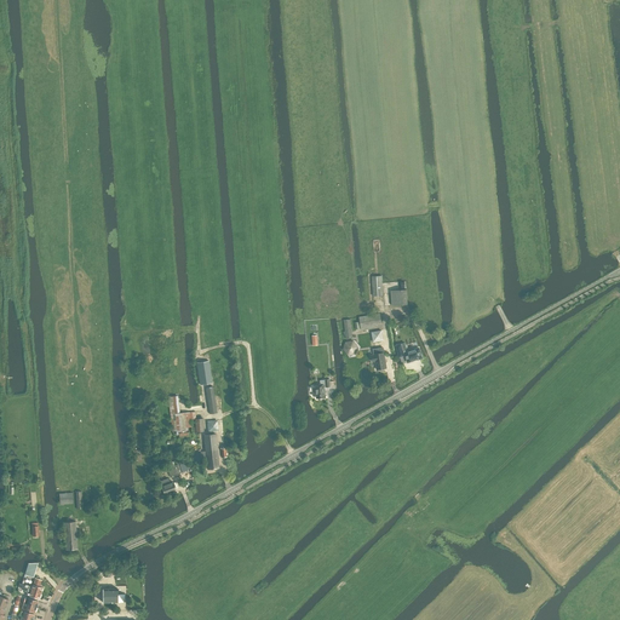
[(373,296),(383,296),(382,276),(372,276),(373,296)]
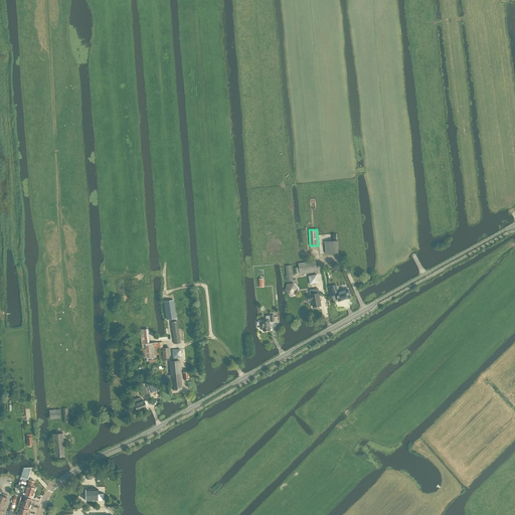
[(325,253),(338,252),(338,240),(325,241),(325,253)]
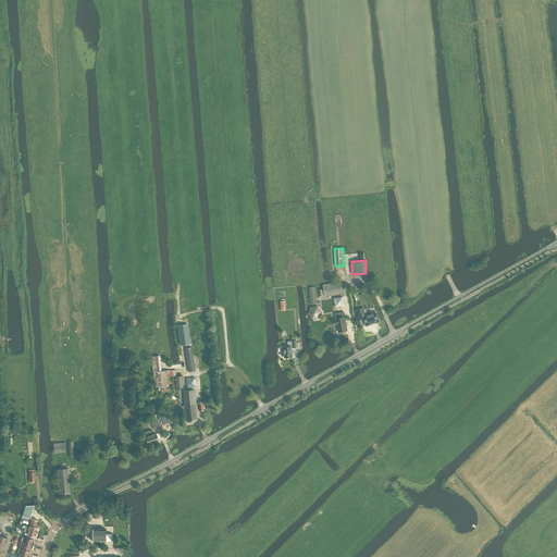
[(324,296),(337,294),(337,292),(343,291),(342,282),(323,285),(324,296)]
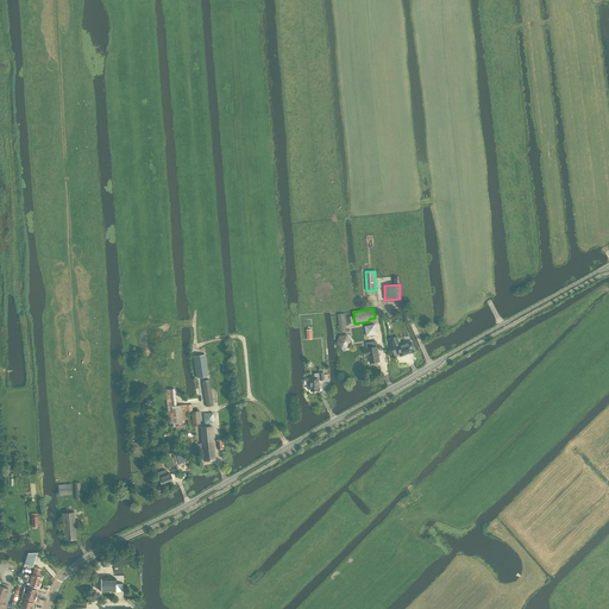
[(366,336),(376,334),(375,325),(365,326),(366,336)]
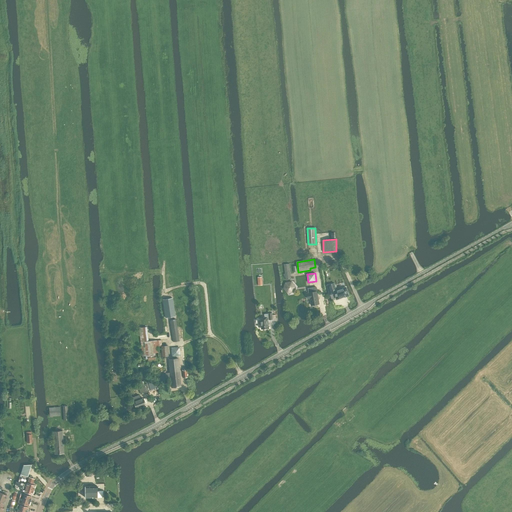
[(287,291),(292,290),(295,285),(291,280),(285,281),(283,286),(287,291)]
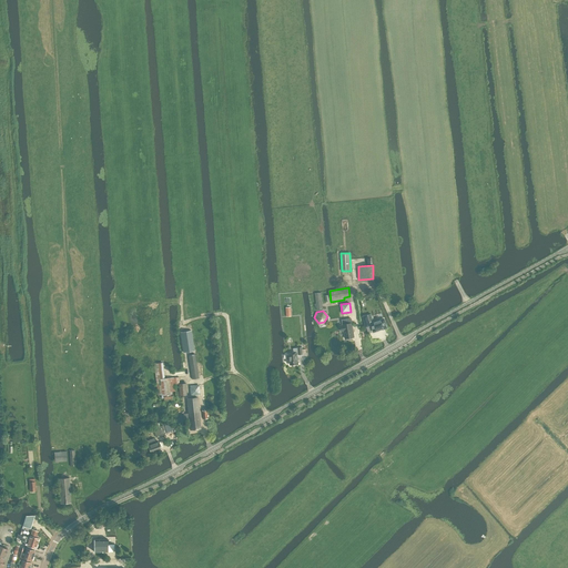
[(371,314),(363,316),(366,327),(372,325),(374,332),(386,327),(384,320),(373,322),(371,314)]
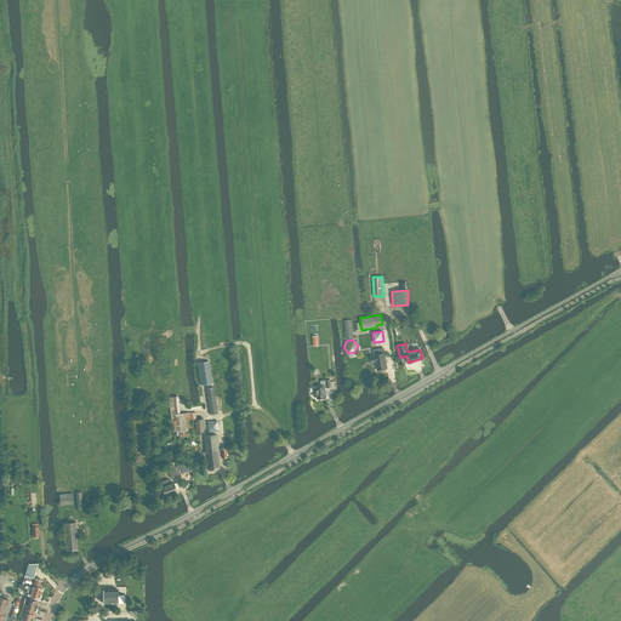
[(385,353),(383,348),(372,351),(374,355),(372,355),(374,363),(376,362),(377,370),(387,369),(385,353)]
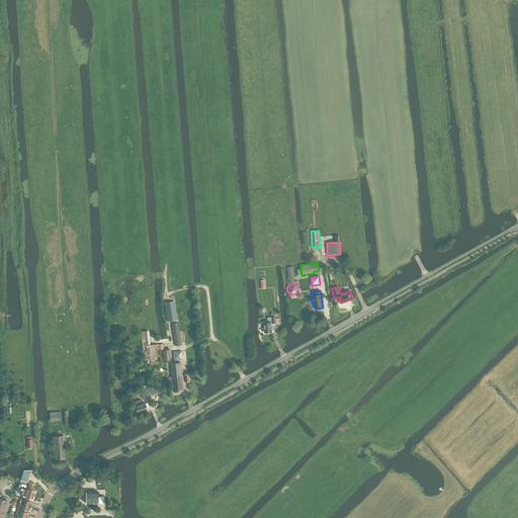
[(174,300),(164,303),(167,322),(177,320),(174,300)]
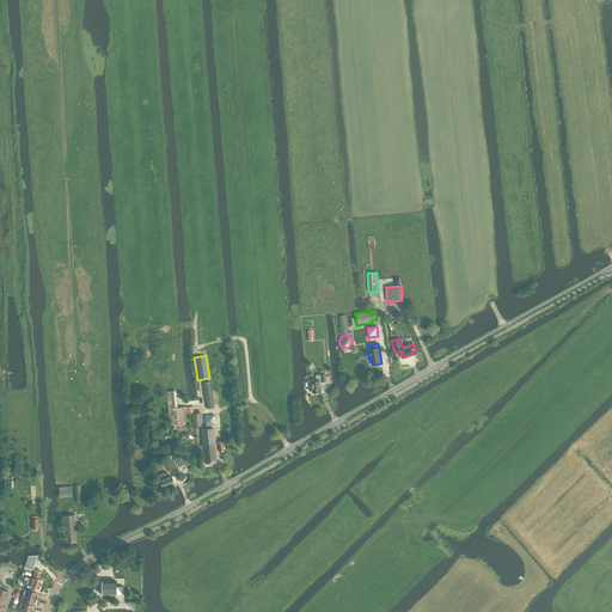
[(312,383),(308,383),(308,391),(313,391),(313,393),(320,392),(320,383),(322,381),(326,381),(325,374),(320,375),(318,375),(319,380),(312,381),(312,383)]
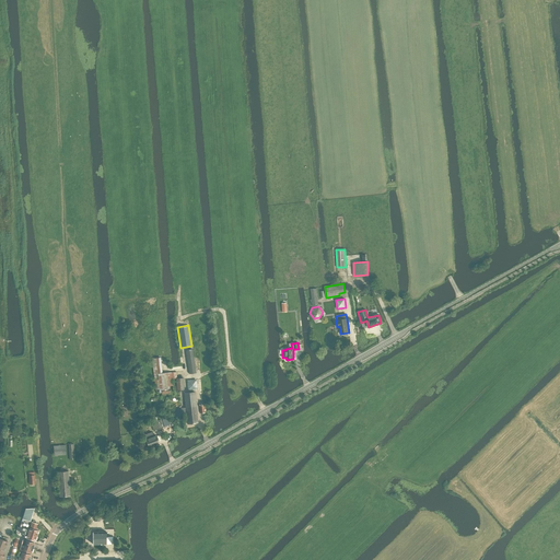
[(193,349),(186,350),(189,374),(196,373),(193,349)]
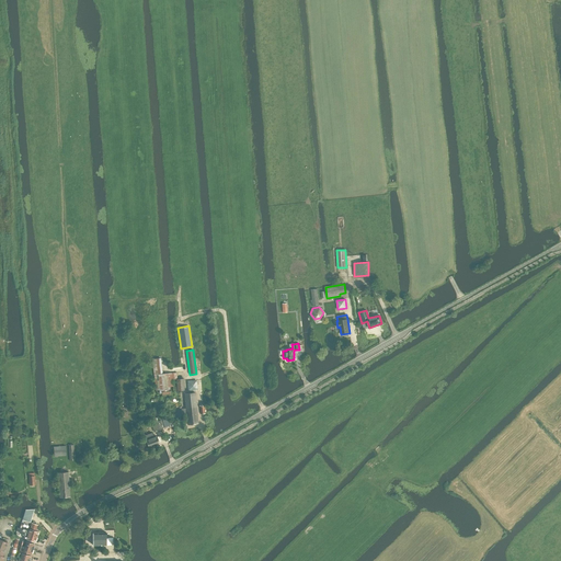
[(171,373),(155,375),(156,390),(159,390),(160,393),(161,393),(161,395),(170,395),(170,387),(173,386),(171,373)]
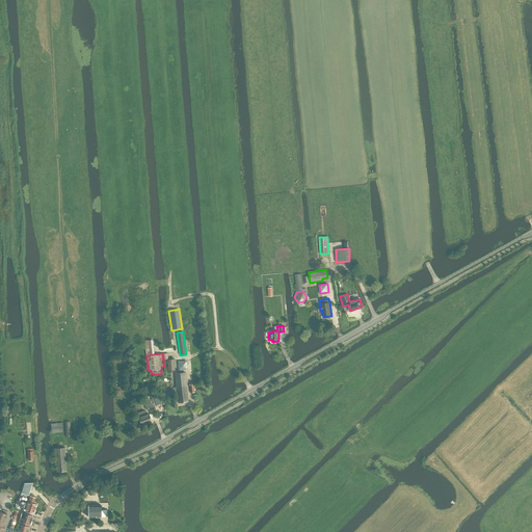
[(187,401),(185,372),(176,373),(177,388),(171,388),(173,393),(177,392),(178,402),(187,401)]
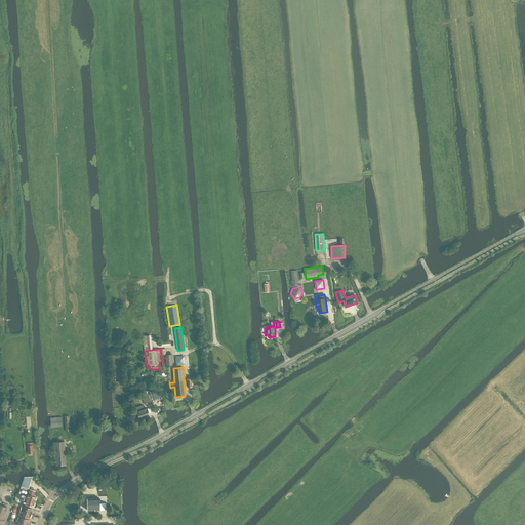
[(158,391),(152,393),(154,400),(160,398),(158,391)]
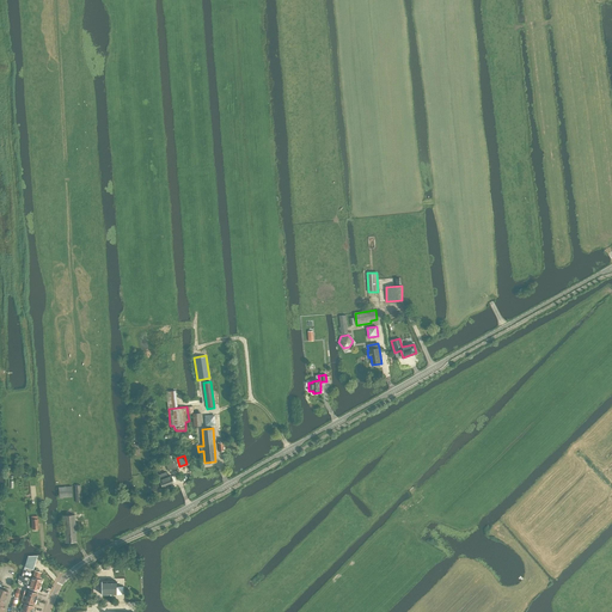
[(167,477),(166,472),(158,475),(159,479),(163,489),(173,484),(170,476),(167,477)]
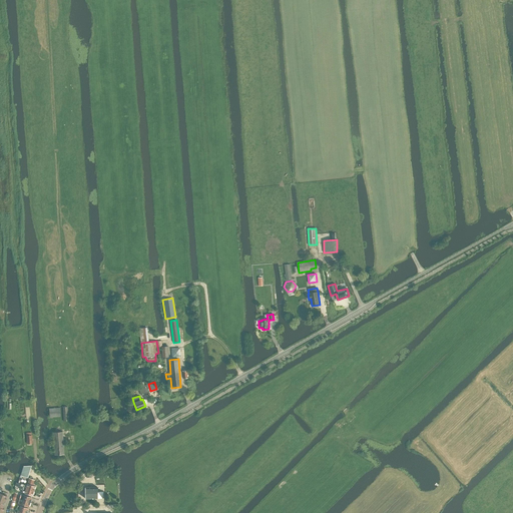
[(49,418),(52,418),(52,417),(60,417),(59,408),(49,409),(49,418)]
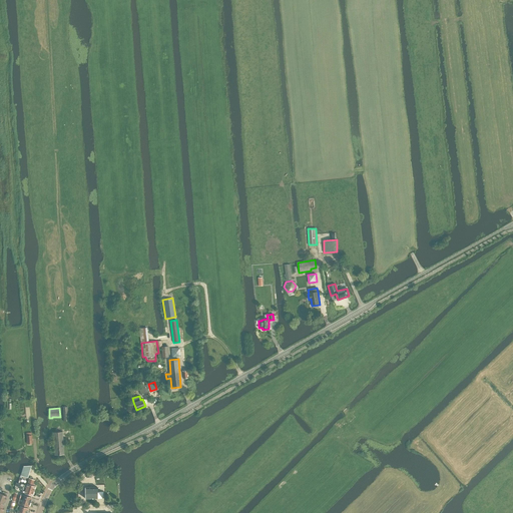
[(64,454),(62,431),(53,432),(53,443),(49,443),(50,447),(54,447),(54,455),(64,454)]
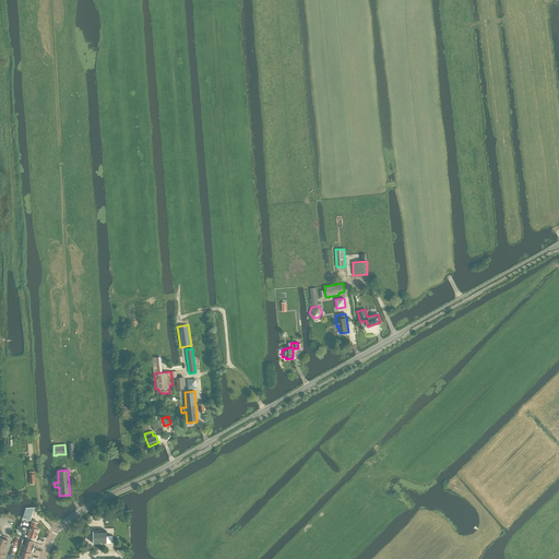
[(30,521),(34,508),(25,508),(22,519),(30,521)]
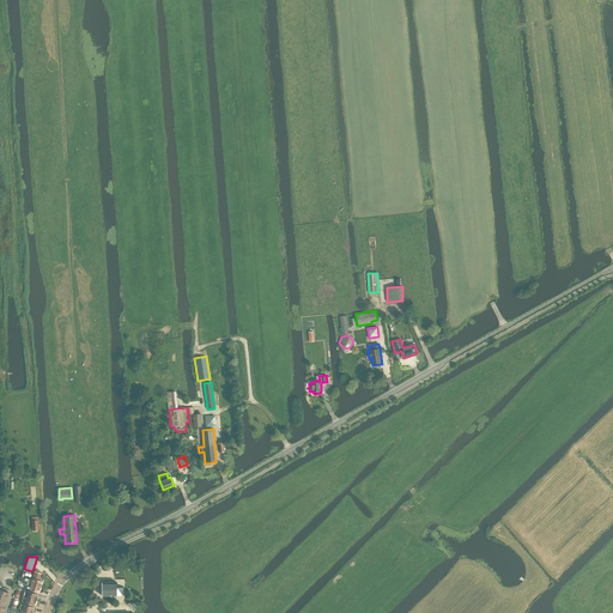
[(28,580),(28,583),(40,587),(42,581),(38,581),(41,574),(35,571),(31,580),(28,580)]
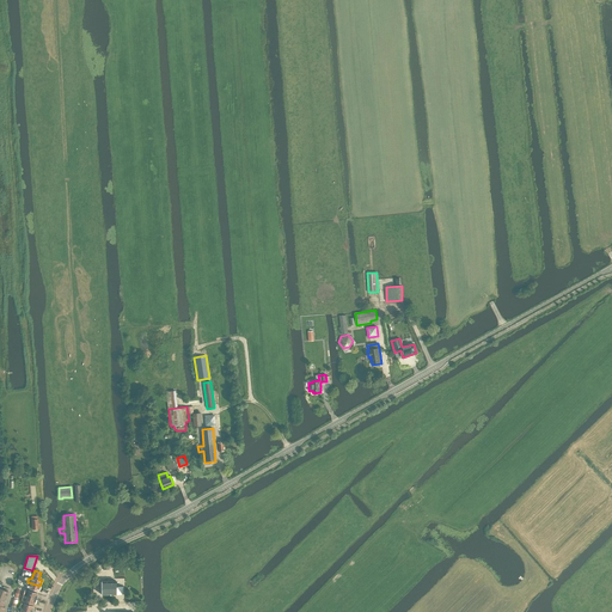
[(25,577),(23,583),(26,585),(26,587),(29,588),(38,591),(40,586),(28,582),(28,579),(25,577)]
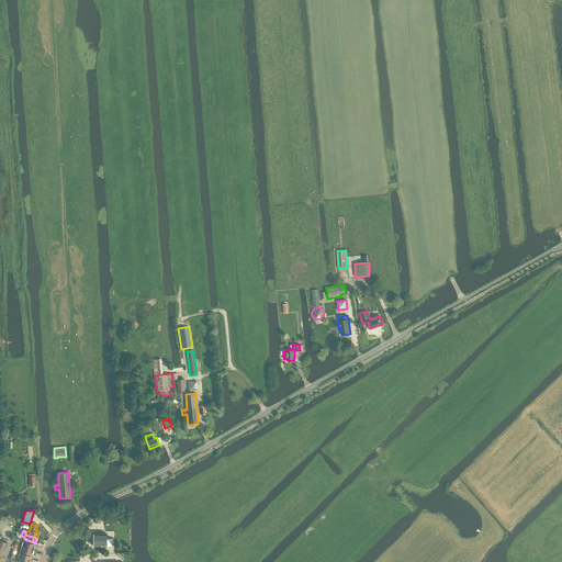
[(107,539),(107,534),(93,534),(93,546),(107,546),(113,546),(113,539),(107,539)]
